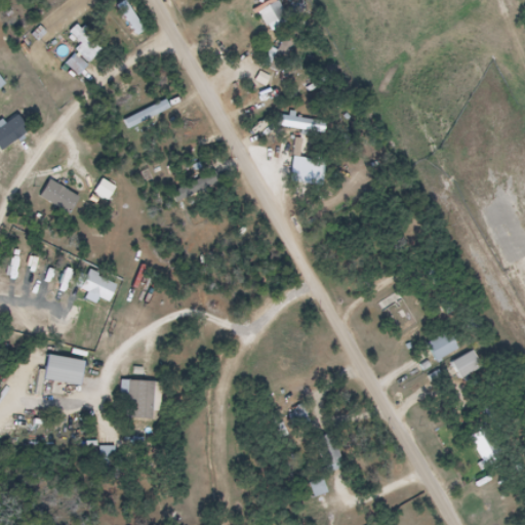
[(271,33),(290,22),(278,1),(258,12),(271,33)]
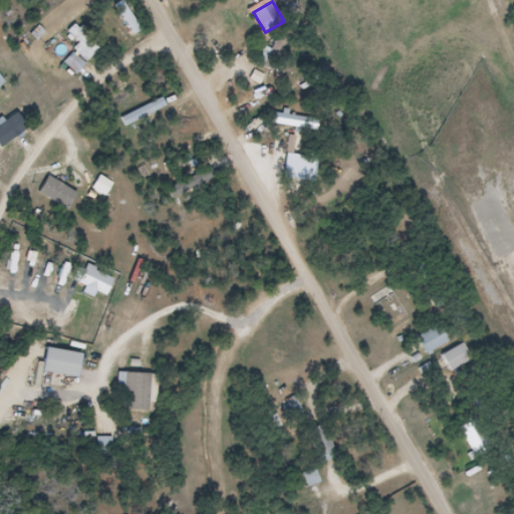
[(100,50),(75,25),(68,32),(81,45),(62,64),(75,76),(100,50)]
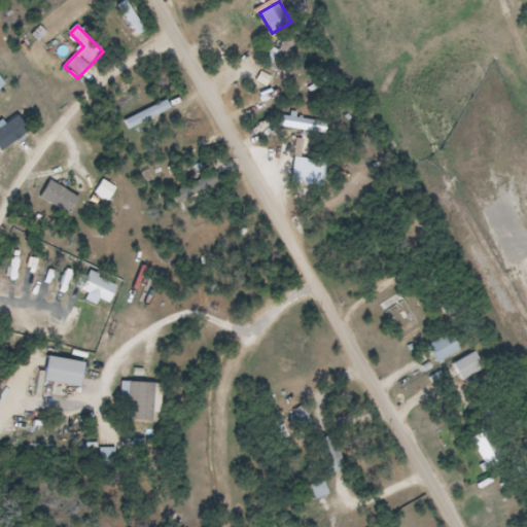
[(0,120),(0,143),(23,127),(11,112),(0,120)]
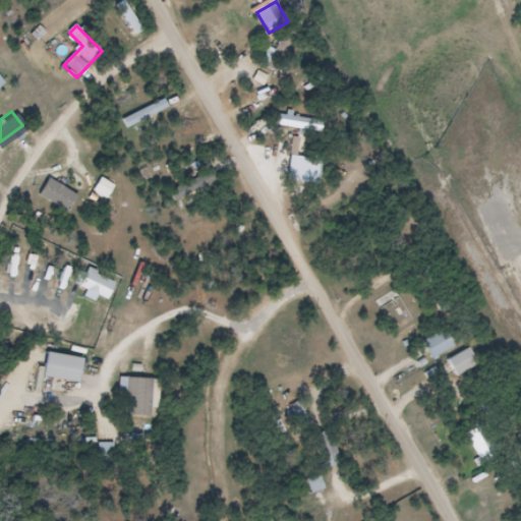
[(312,121),(282,118),(281,126),(311,129),(312,121)]
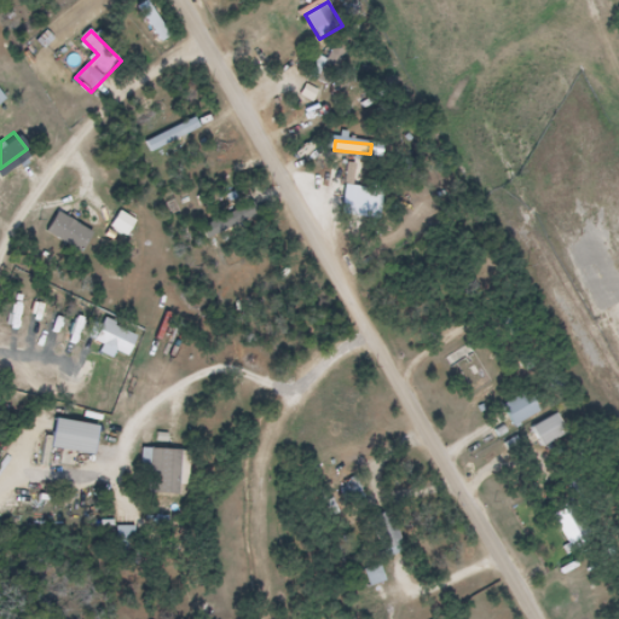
[(51,209),(38,230),(73,253),(86,232),(51,209)]
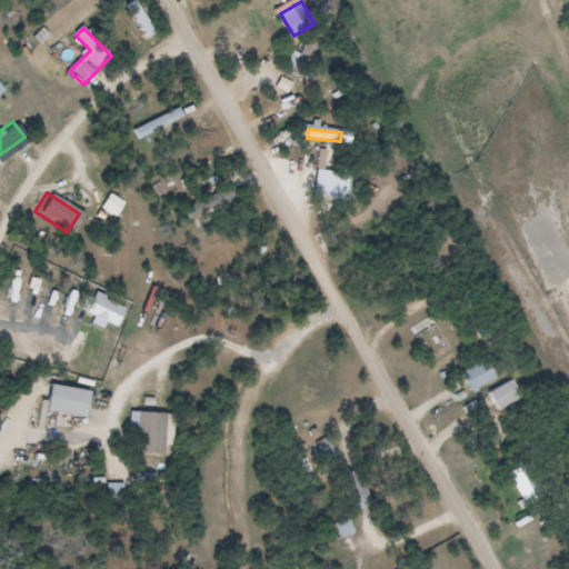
[(105,193),(96,207),(112,218),(121,203),(105,193)]
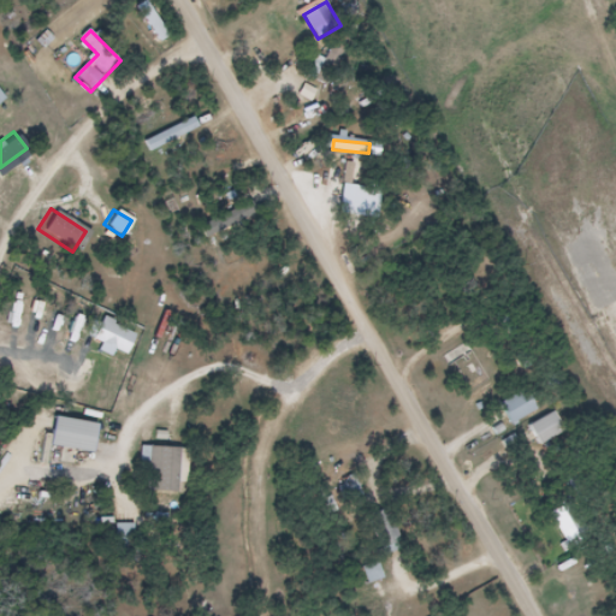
[(99,317),(88,338),(96,342),(92,350),(106,357),(110,350),(123,357),(135,335),(99,317)]
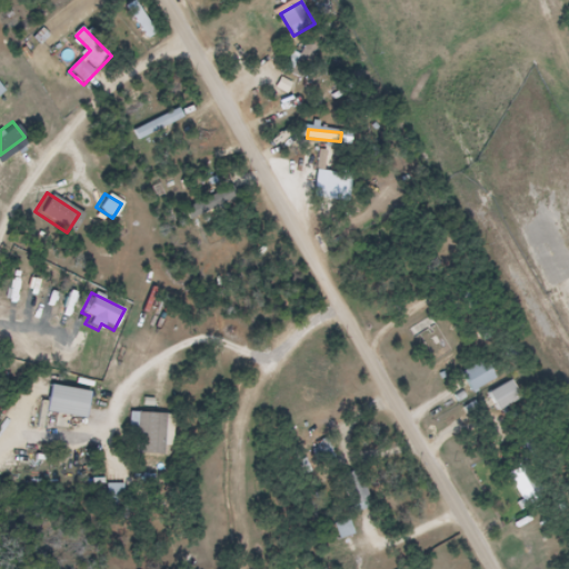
[(36,320),(70,328),(76,305),(33,296),(30,310),(38,311),(36,320)]
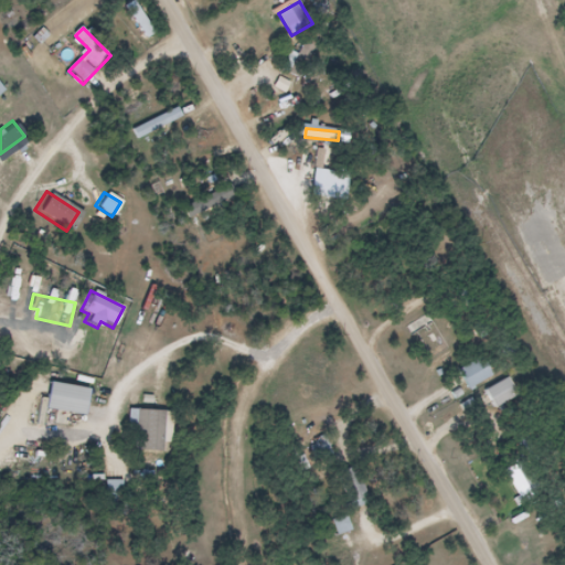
[(460,370),(470,390),(496,376),(487,358),(460,370)]
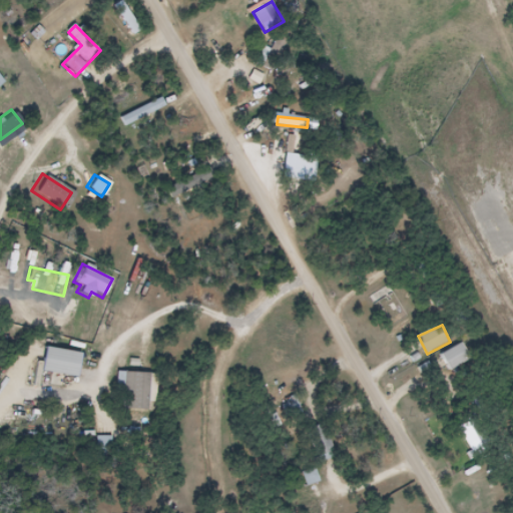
[(442,354),(450,372),(472,361),(464,343),(442,354)]
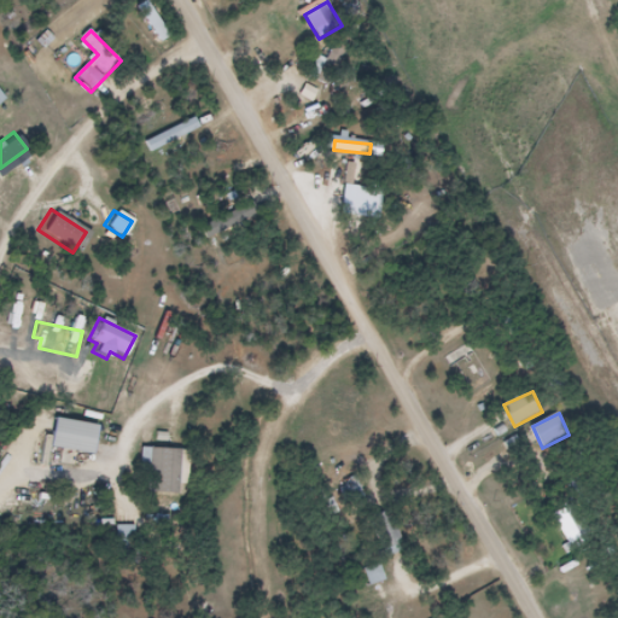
[(103,427),(57,419),(52,447),(97,455),(103,427)]
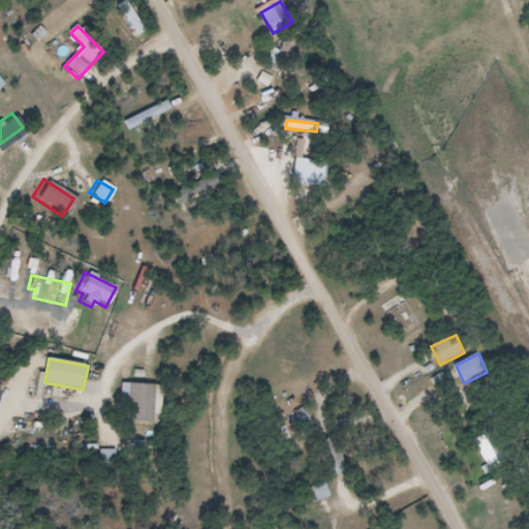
[(156,425),(156,385),(129,385),(129,425),(156,425)]
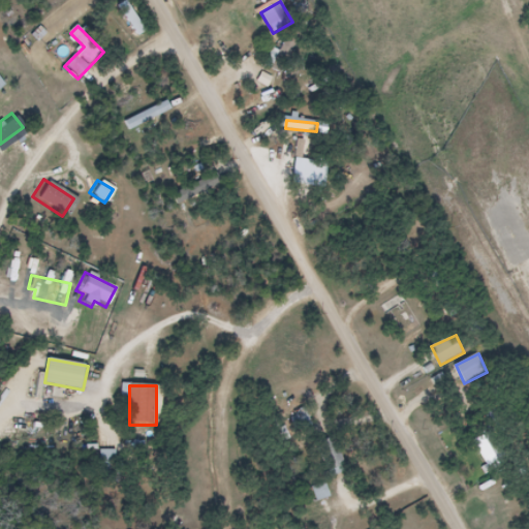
[(333,436),(318,443),(333,478),(348,471),(333,436)]
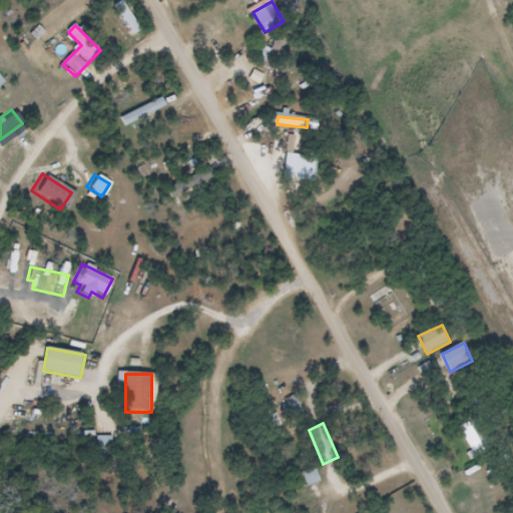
[(463,430),(472,450),(485,443),(476,423),(463,430)]
